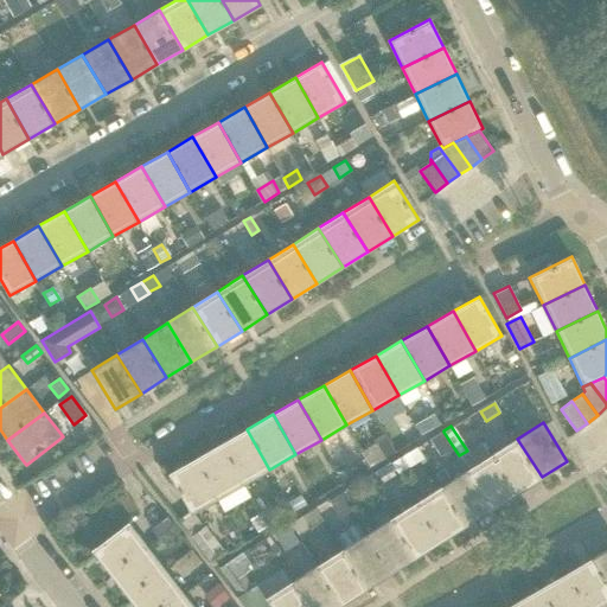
[(221,443),(244,484),(269,470),(247,429),(221,443)]
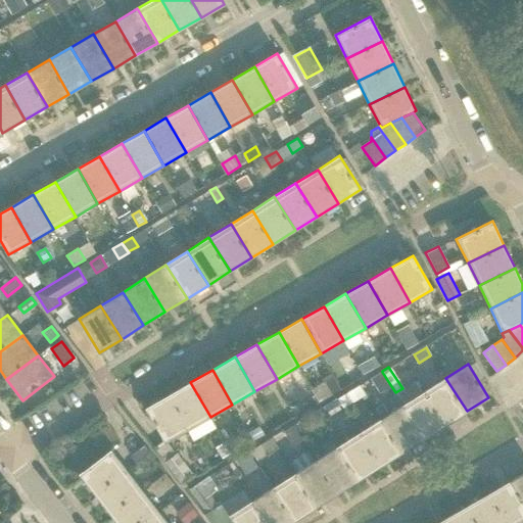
[(424,391),(445,425),(467,411),(445,378),(424,391)]
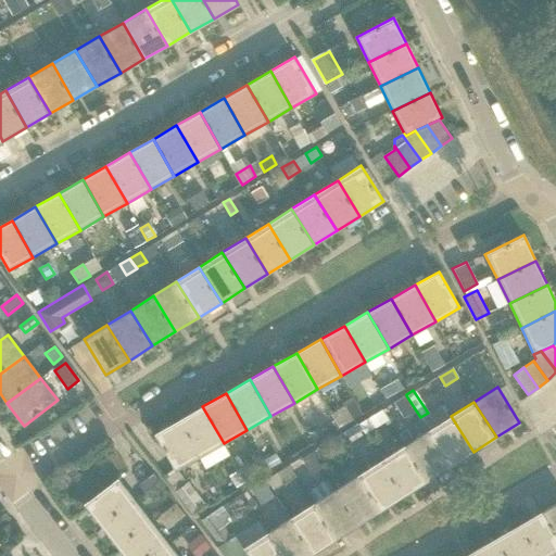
[(179,420),(200,456),(224,443),(202,406),(179,420)]
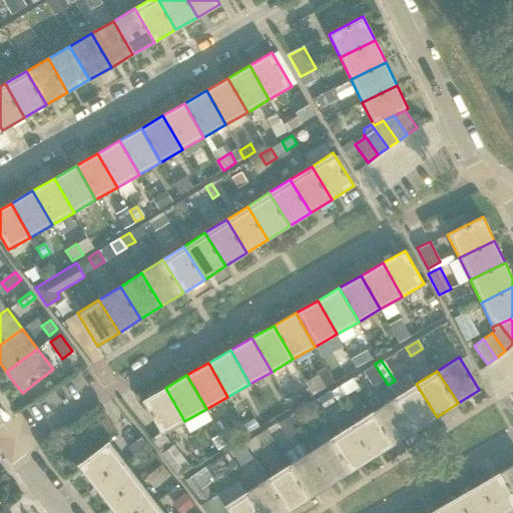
[(395,397),(416,430),(437,417),(416,384),(395,397)]
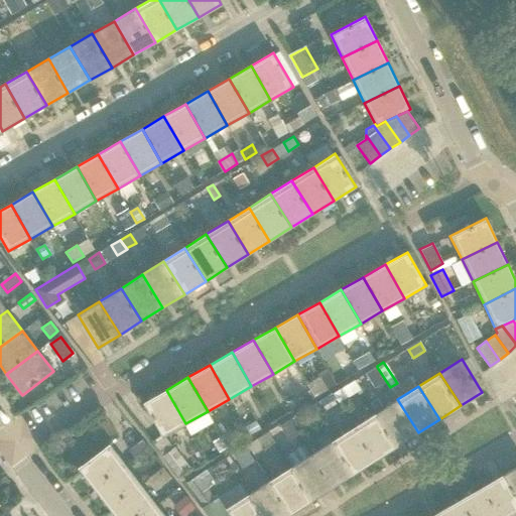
[(344,387),(334,393),(340,402),(350,396),(344,387)]
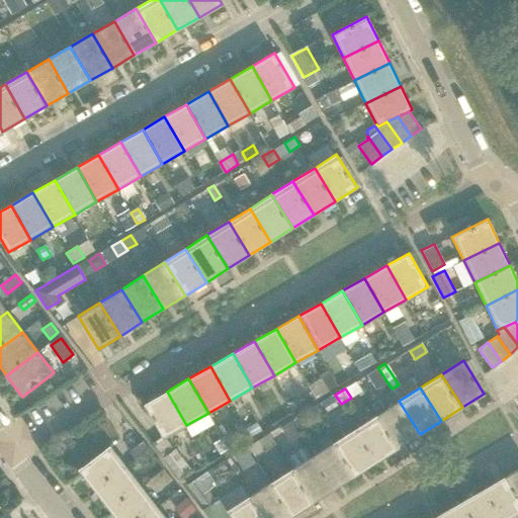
[(167,392),(144,405),(164,438),(186,425),(167,392)]
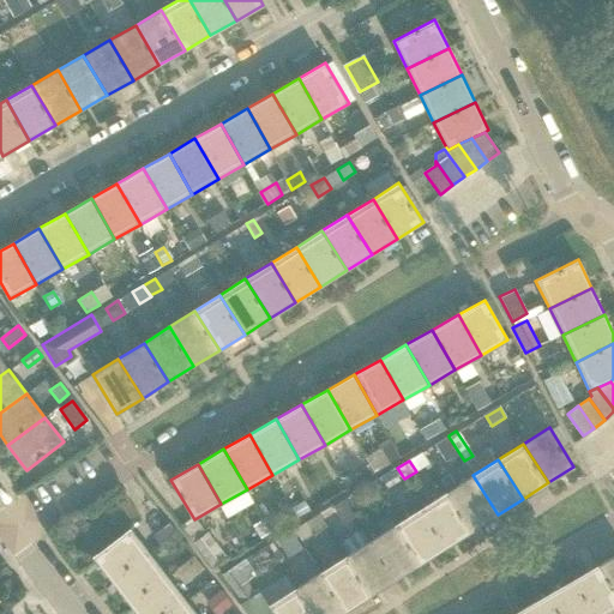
[(360,469),(343,480),(348,489),(365,479),(360,469)]
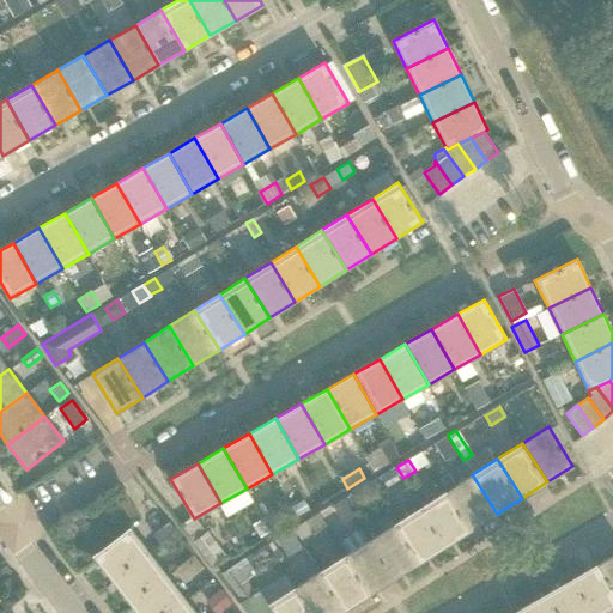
[(447,491),(472,530),(497,514),(472,474),(447,491)]
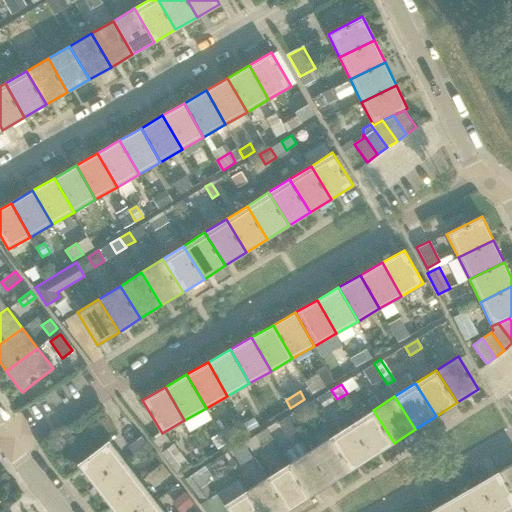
[(368,449),(372,456),(394,443),(373,410),(352,423),(368,449)]
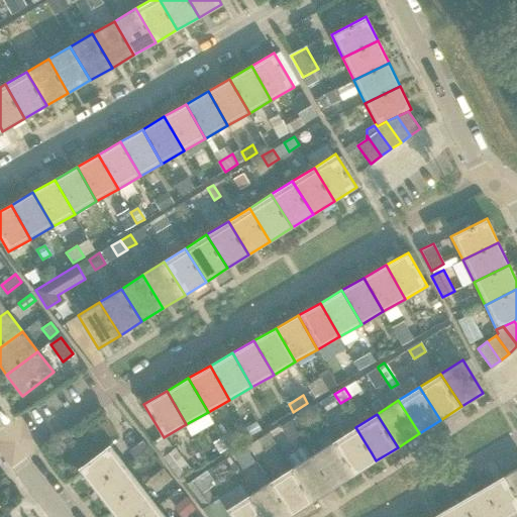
[(256,422),(246,428),(251,437),(262,431),(256,422)]
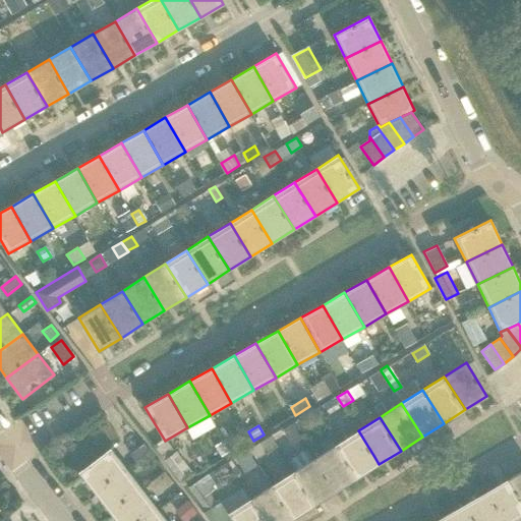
[(344,457),(357,478),(379,464),(374,457),(358,430),(337,445),(336,445),(344,457)]
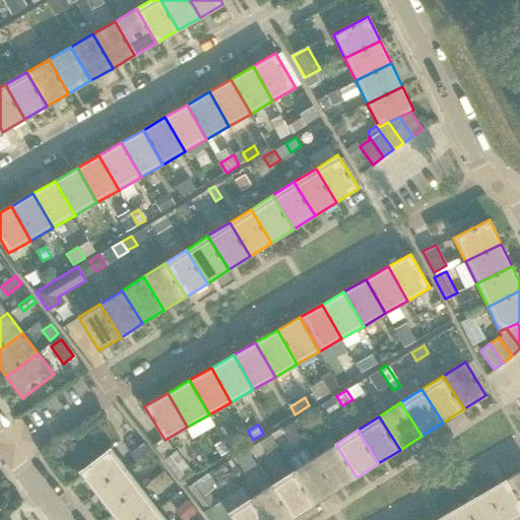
[(143,442),(129,452),(135,459),(149,449),(143,442)]
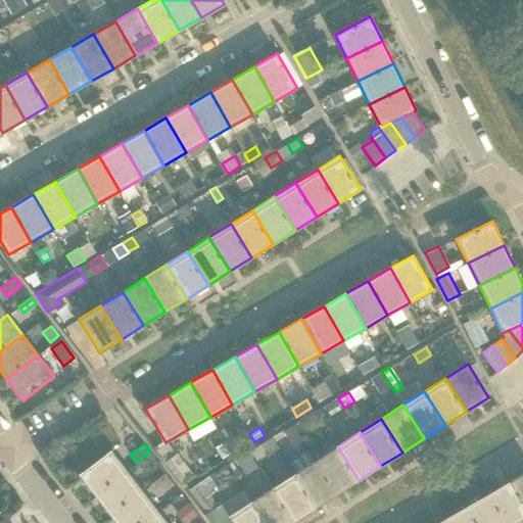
[(316,460),(337,493),(359,480),(345,459),(337,446),(316,460)]
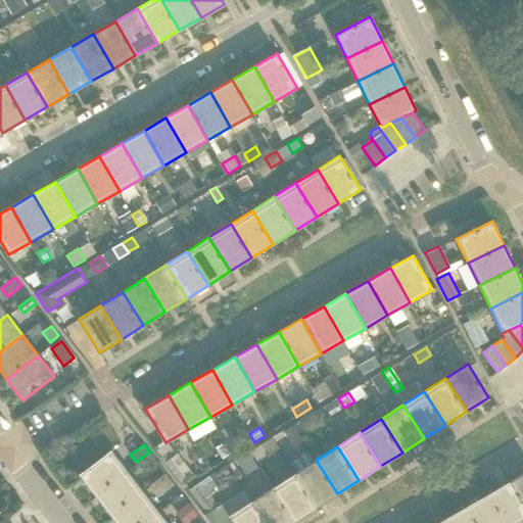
[(110,449),(80,474),(95,494),(127,470),(110,449)]
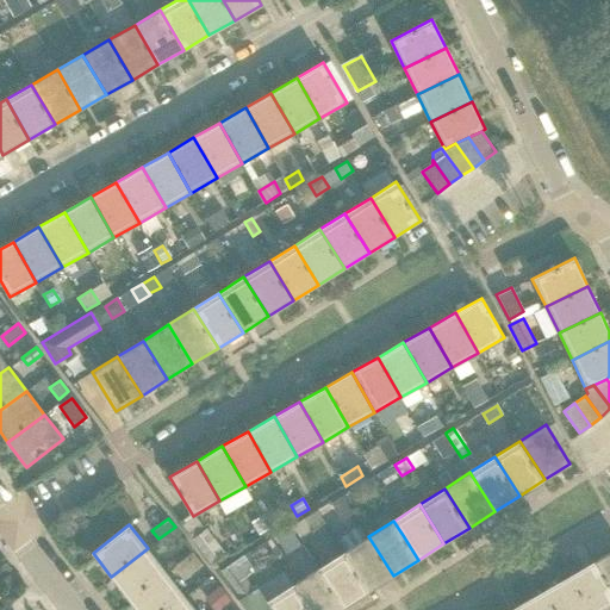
[(225,554),(206,528),(192,539),(211,565),(225,554)]
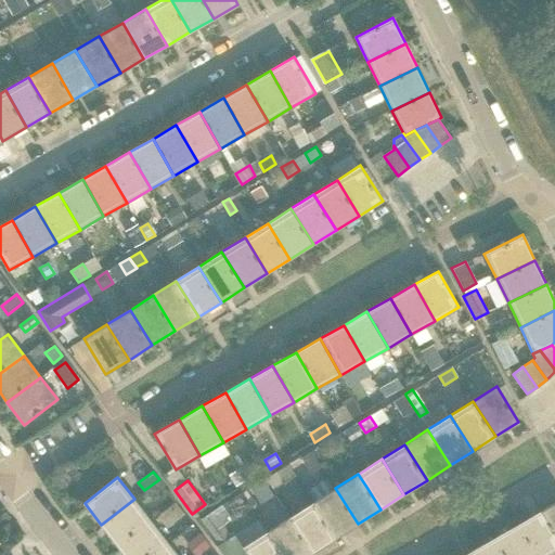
[(312,503),(335,539),(358,524),(335,488),(313,502),(312,503)]
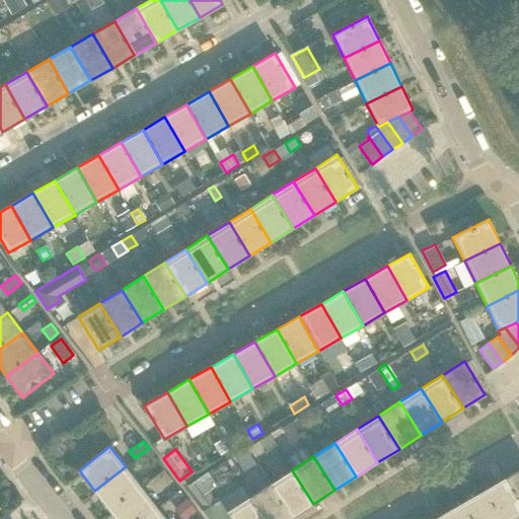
[(126,466),(94,491),(110,511),(141,487),(126,466)]
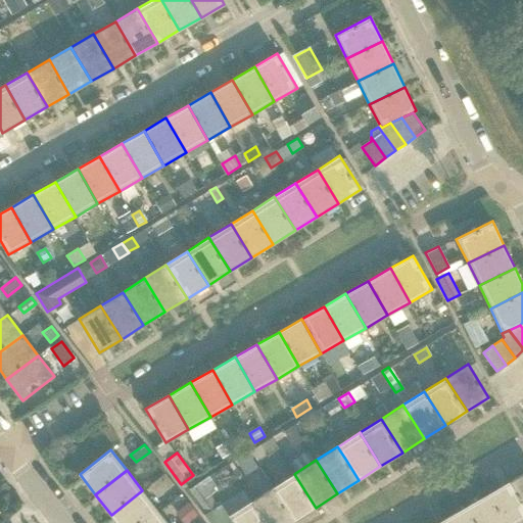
[(522,473),(510,481),(522,504),(522,473)]
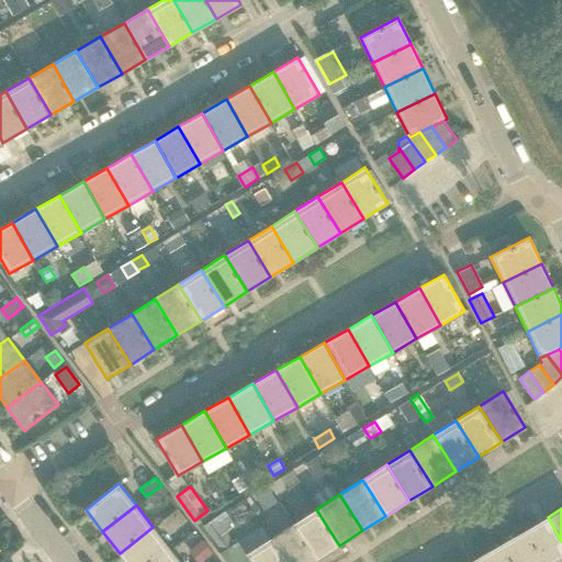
[(293,524),(316,560),(339,546),(316,509),(293,524)]
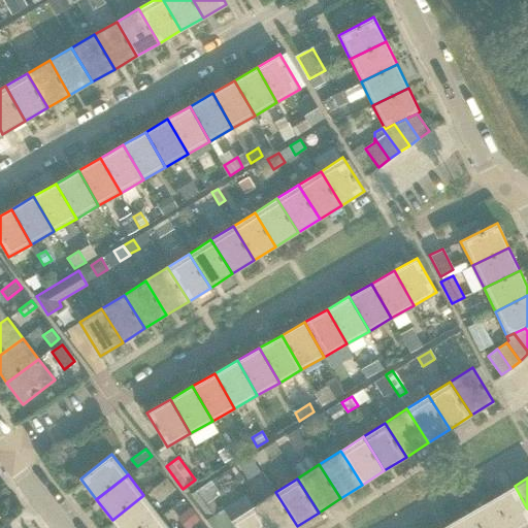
[(190,494),(206,519),(219,509),(211,499),(220,494),(210,480),(190,494)]
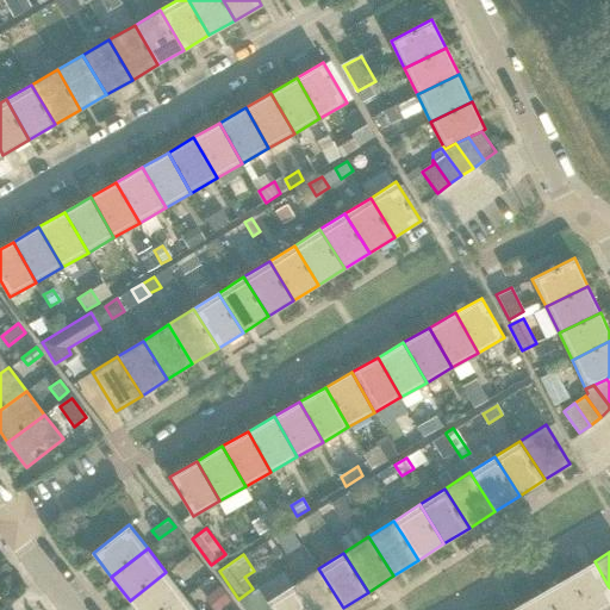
[(568,576),(589,609),(601,609),(609,605),(609,587),(595,561),(568,576)]
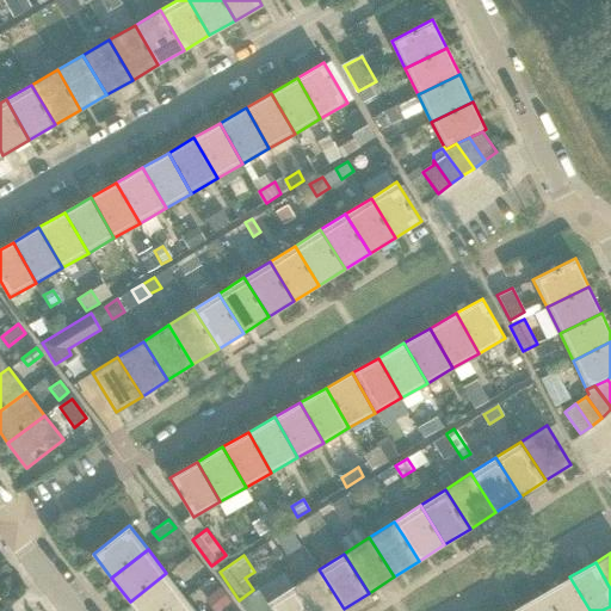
[(294,586),(309,610),(339,610),(344,609),(319,569),(294,586)]
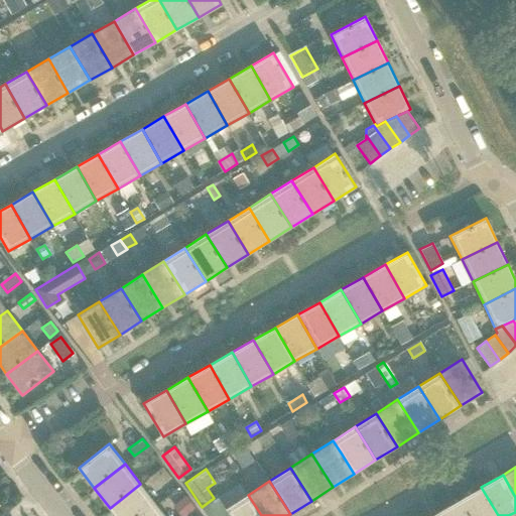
[(140,484),(110,508),(116,515),(140,515),(156,504),(140,484)]
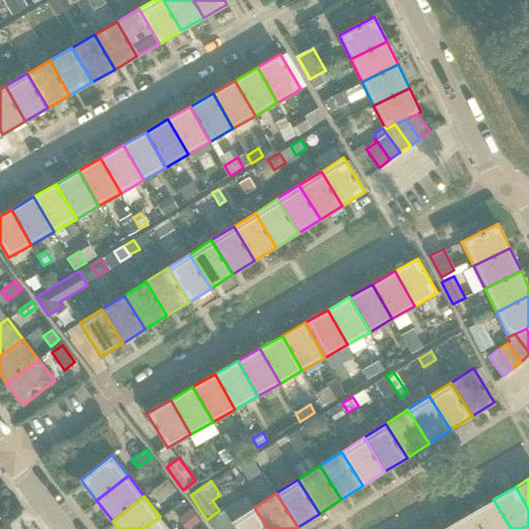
[(471,512),(480,528),(510,528),(493,499),(471,512)]
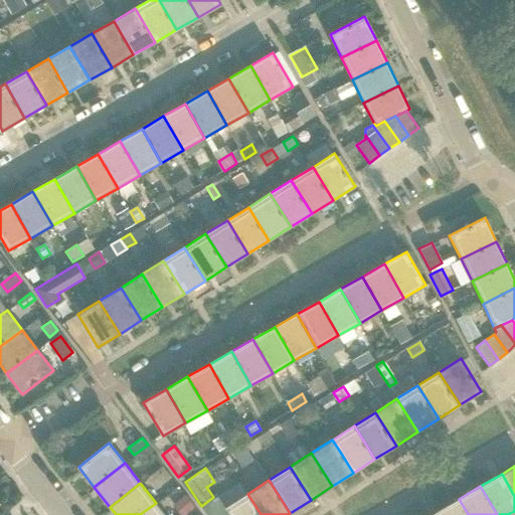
[(225,507),(230,514),(261,514),(247,494),(225,507)]
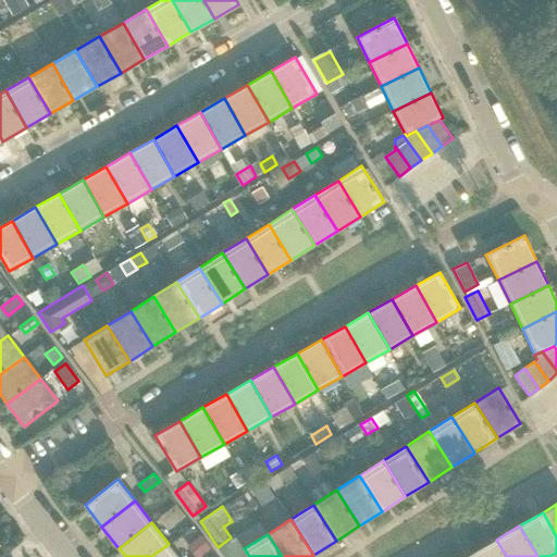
[(200,535),(187,545),(196,556),(197,556),(210,547),(200,535)]
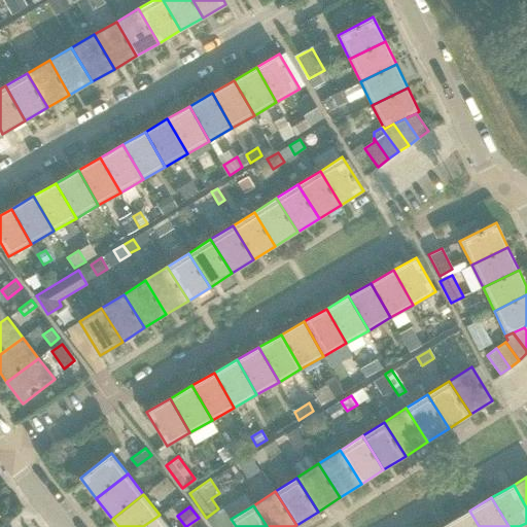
[(447,523),(449,526),(479,526),(469,511),(447,523)]
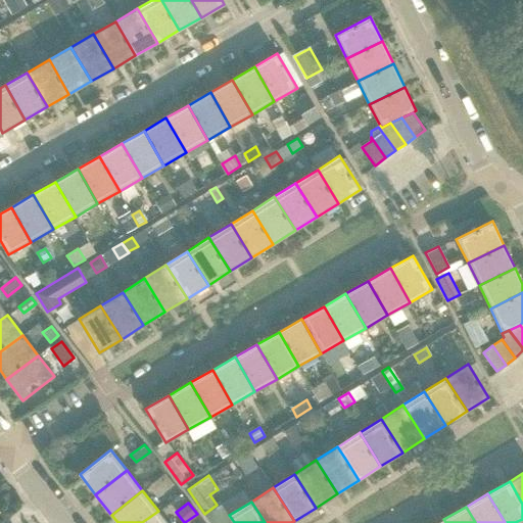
[(168,522),(158,511),(142,522),(168,522)]
